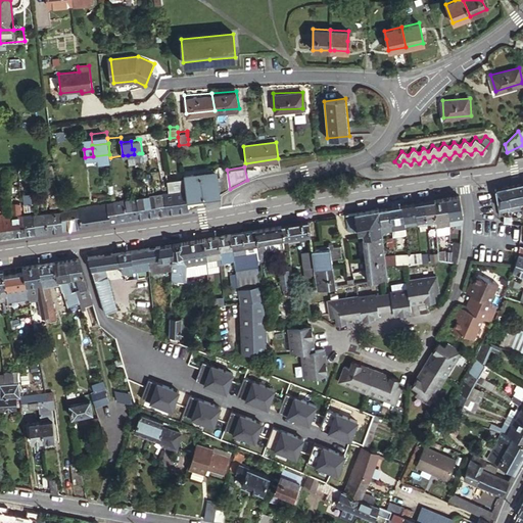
[(219,169),(223,193),(230,189),(227,170),(227,168),(219,169)]
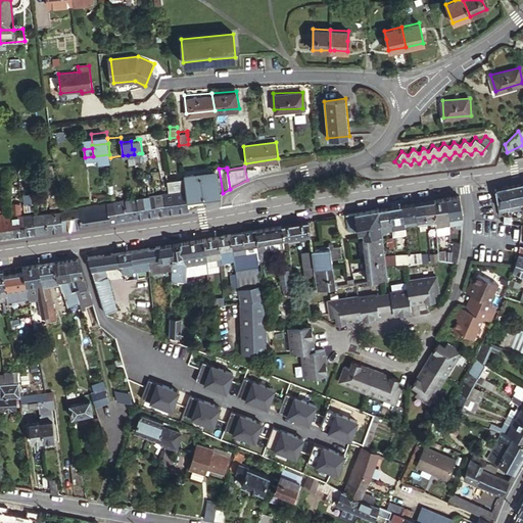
[(184,179),(185,189),(188,209),(204,201),(220,194),(216,174),(193,176),(193,174),(183,175),(184,179)]
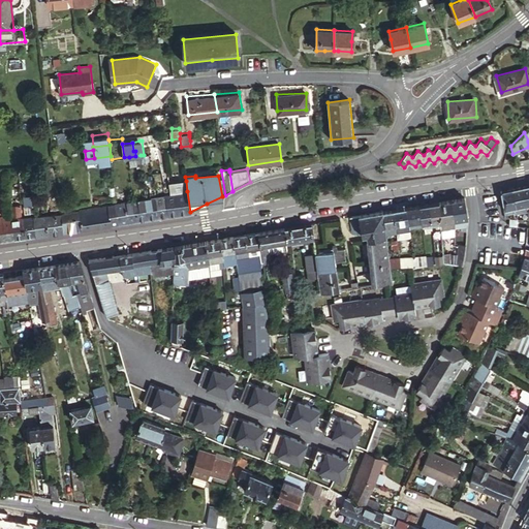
[(170,193),(187,191),(186,181),(169,183),(170,193)]
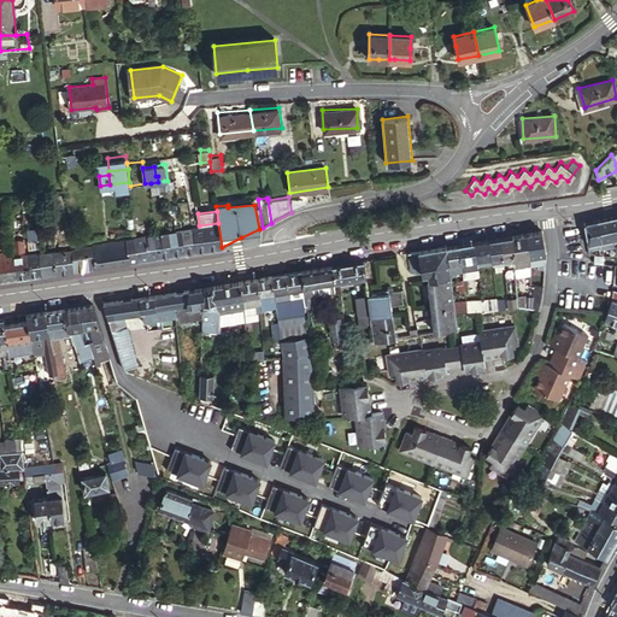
[(609,241),(612,240),(607,218),(597,221),(600,242),(609,241)]
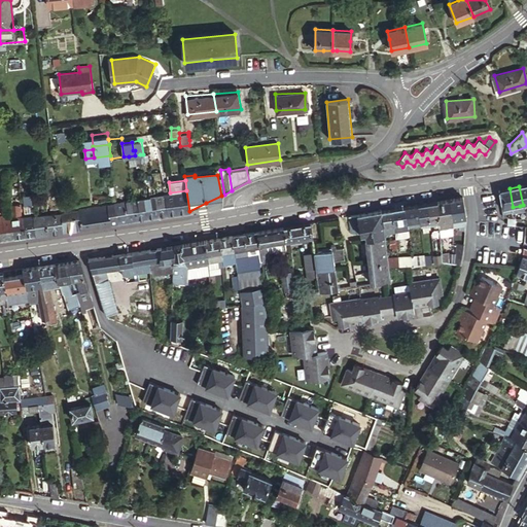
[(513,207),(510,188),(499,190),(504,216),(507,216),(505,209),(511,208),(513,207)]
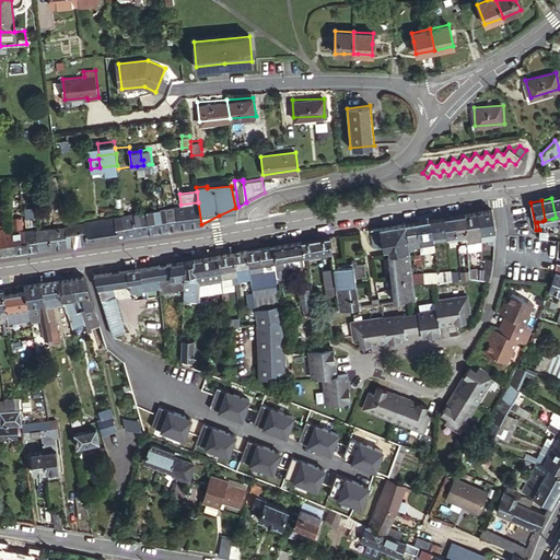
[(175,205),(177,226),(190,225),(201,224),(198,202),(181,205),(175,205)]
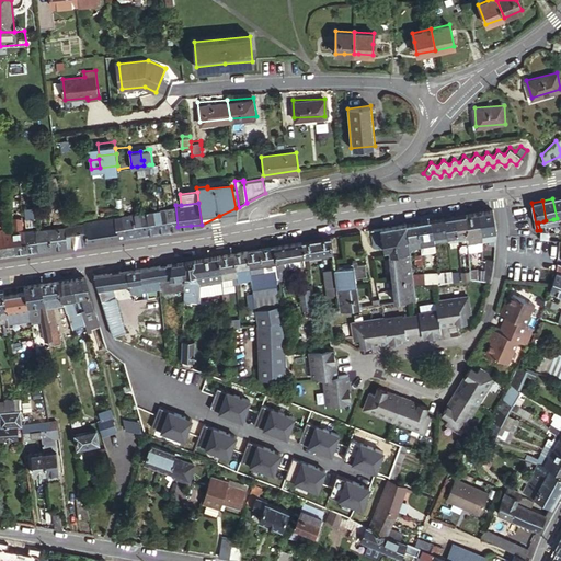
[(175,206),(165,207),(168,229),(178,227),(175,205),(175,206)]
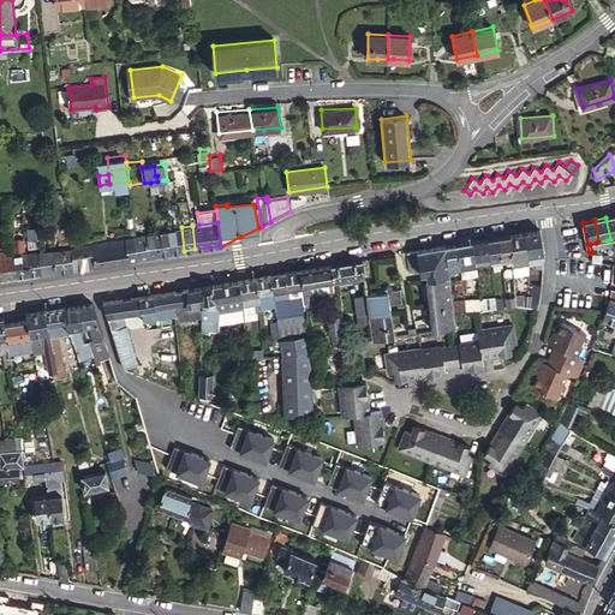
[(37,248),(36,226),(27,227),(29,249),(37,248)]
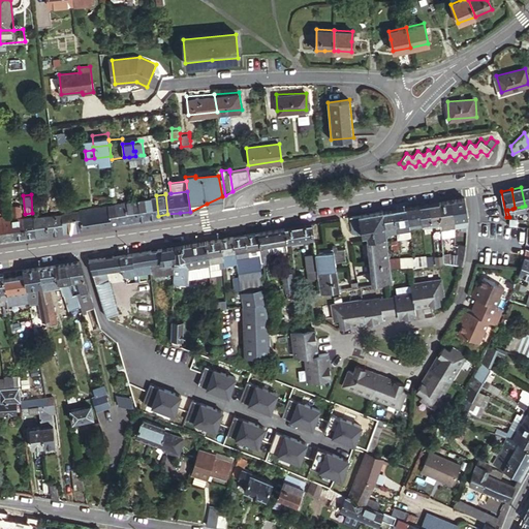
[(156,195),(146,197),(148,217),(158,216),(156,195)]
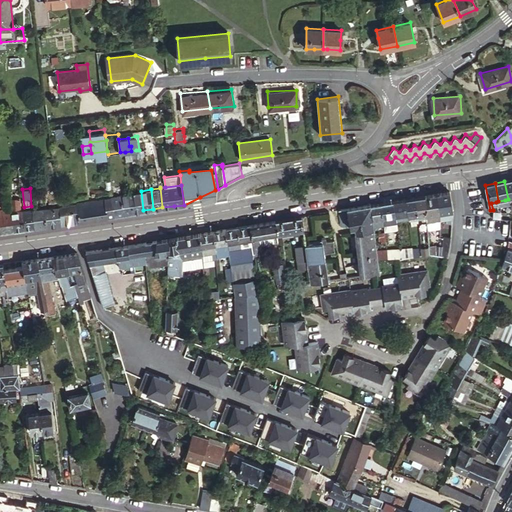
[(143,210),(141,191),(131,193),(133,211),(143,210)]
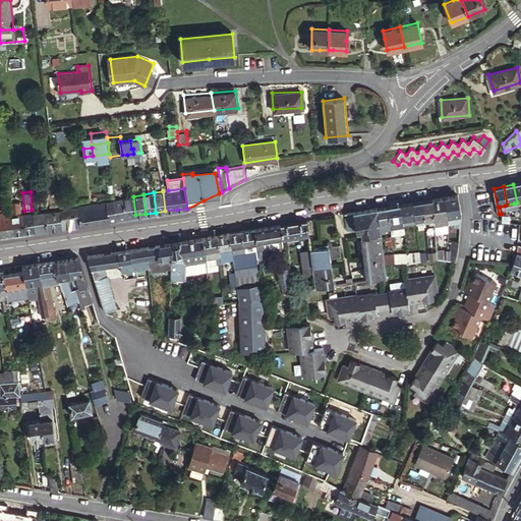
[(459,215),(457,195),(444,197),(447,217),(455,215),(459,215)]
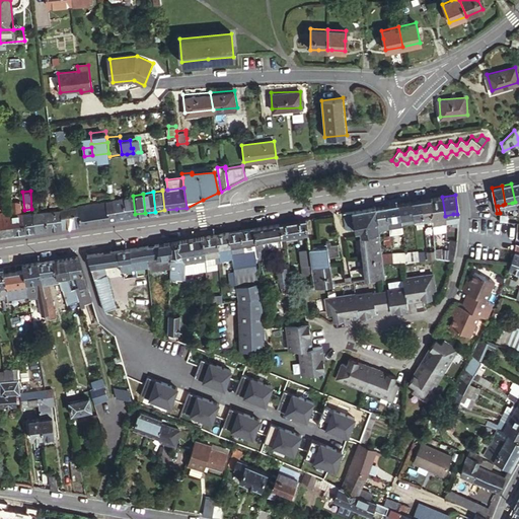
[(19,196),(10,196),(11,212),(21,210),(19,196)]
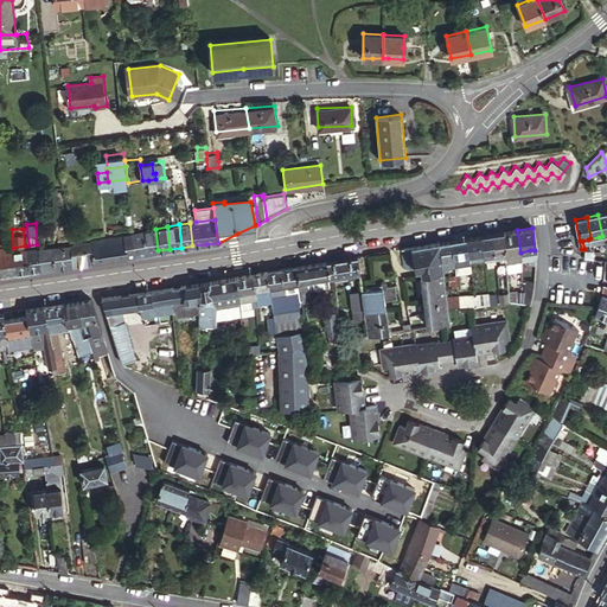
[(132,234),(133,234),(136,254),(158,250),(155,229),(132,234)]
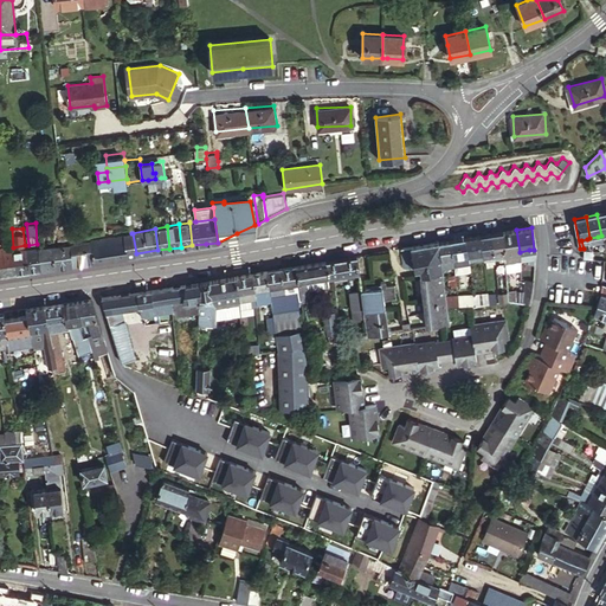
[(520,252),(516,230),(502,232),(504,251),(504,255),(520,252)]
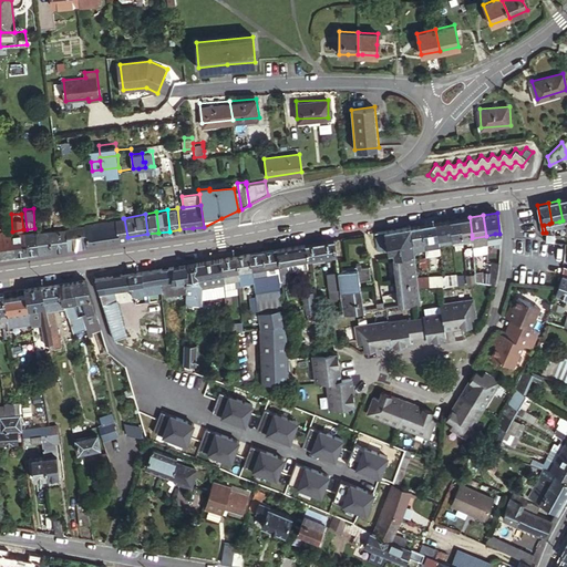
[(470,217),(459,218),(461,236),(466,235),(472,235),(470,217)]
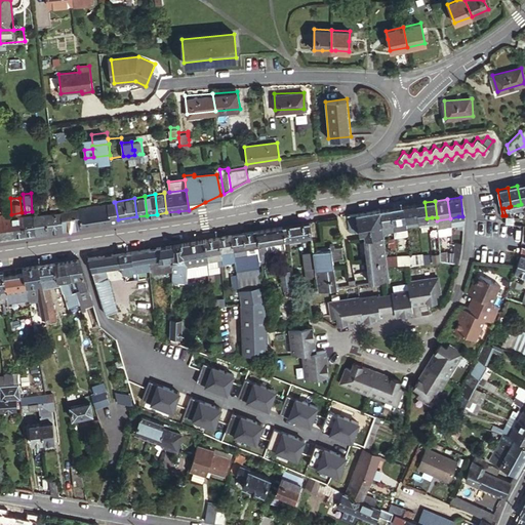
[(118,219),(115,202),(79,208),(79,209),(81,226),(118,219)]
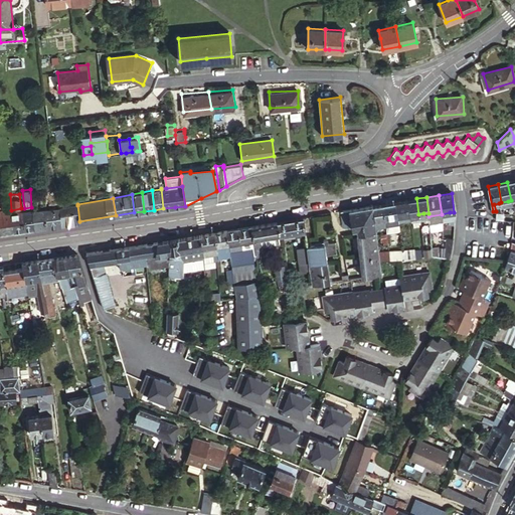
[(416,198),(408,200),(410,212),(410,215),(418,214),(416,198)]
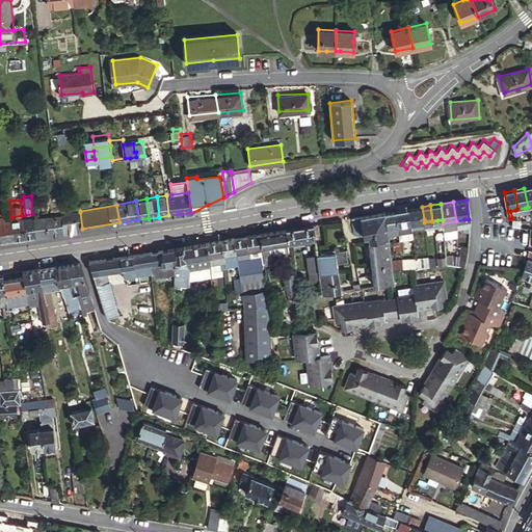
[(422,207),(408,209),(409,222),(411,221),(424,219),(422,207)]
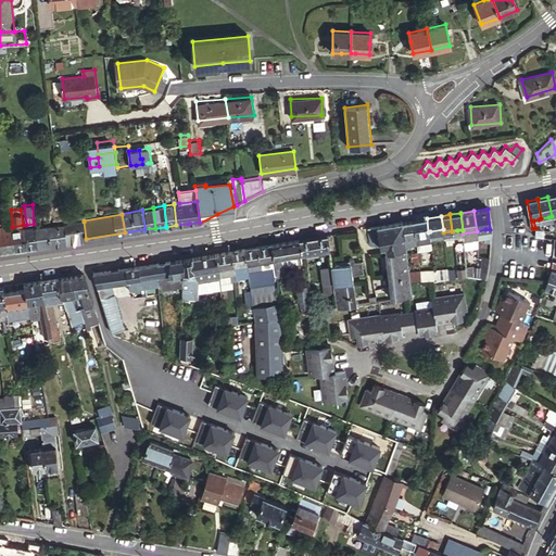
[(427,218),(413,220),(415,235),(426,232),(428,232),(427,218)]
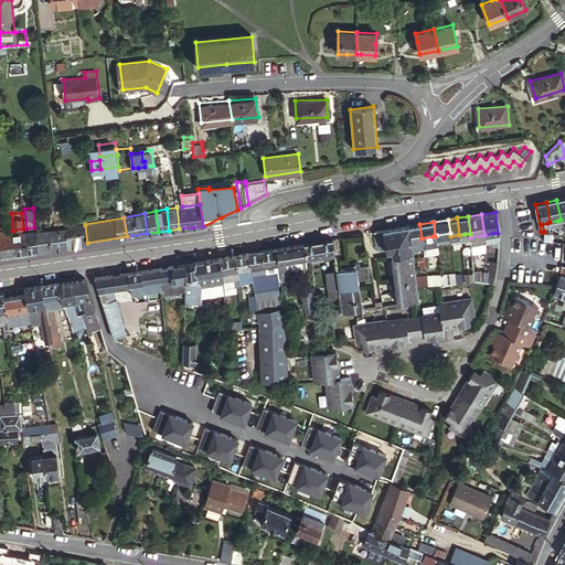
[(419,224),(411,225),(413,240),(419,238),(422,238),(419,224)]
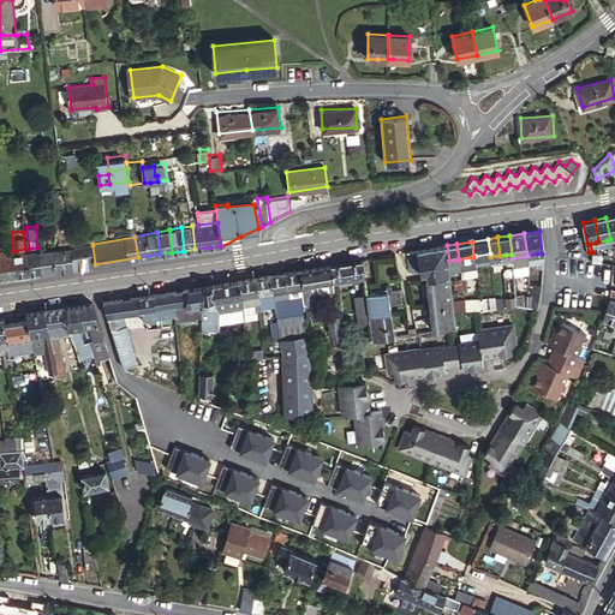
[(73,250),(71,251),(73,267),(95,264),(93,245),(73,250)]
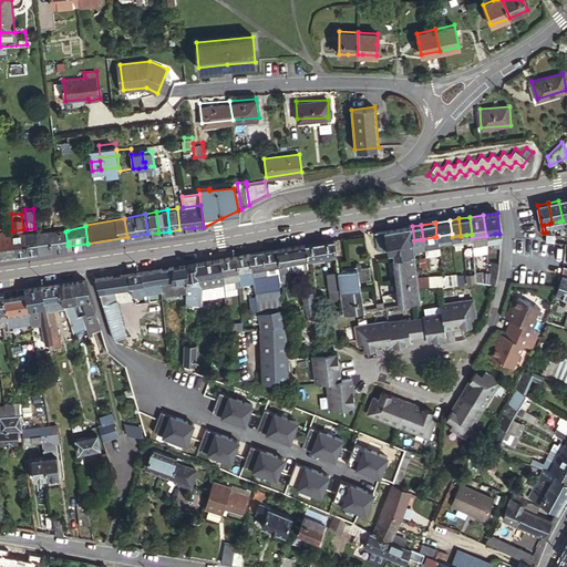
[(412,226),(384,230),(387,248),(388,251),(392,251),(400,303),(420,300),(419,286),(418,277),(415,250),(414,240),(412,226)]
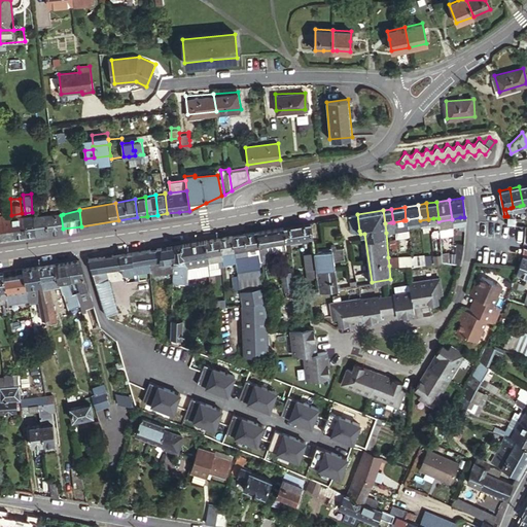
[(57,213),(48,214),(46,215),(48,232),(60,230),(57,215),(57,213)]
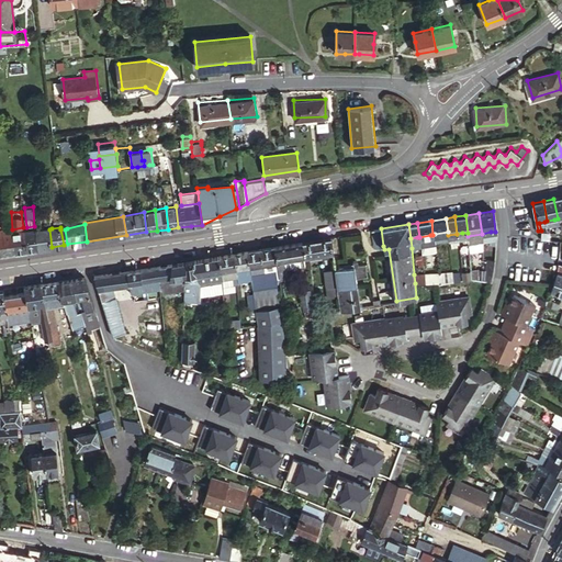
[(383,246),(381,228),(370,231),(373,247),(383,246)]
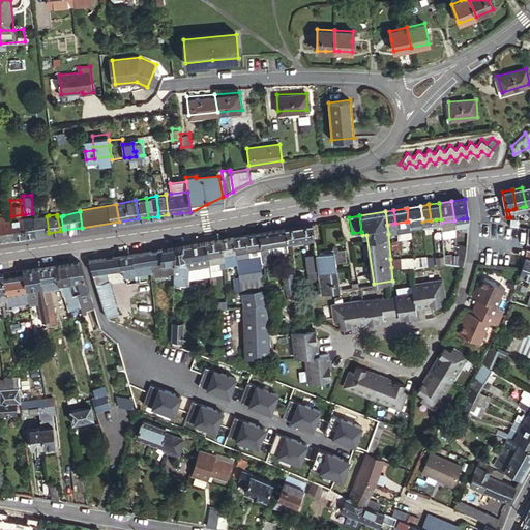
[(49,233),(47,216),(34,217),(35,234),(49,233)]
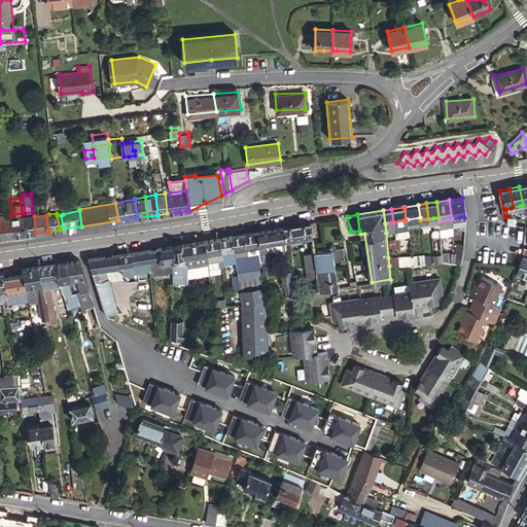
[(34,216),(24,217),(23,217),(25,235),(35,233),(34,216)]
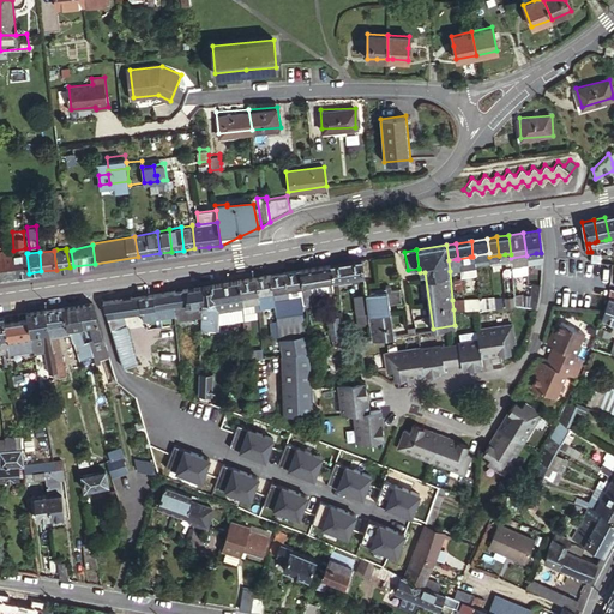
[(29,274),(26,253),(14,254),(16,276),(29,274)]
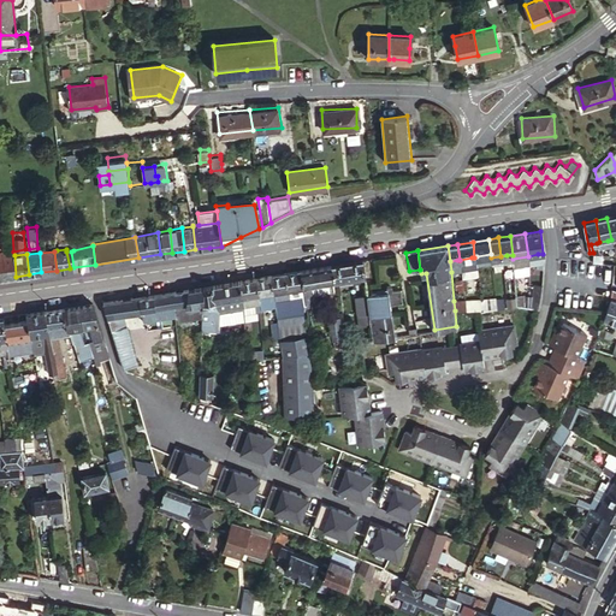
[(478,259),(474,260),(475,266),(491,264),(491,258),(491,254),(477,256),(478,259)]
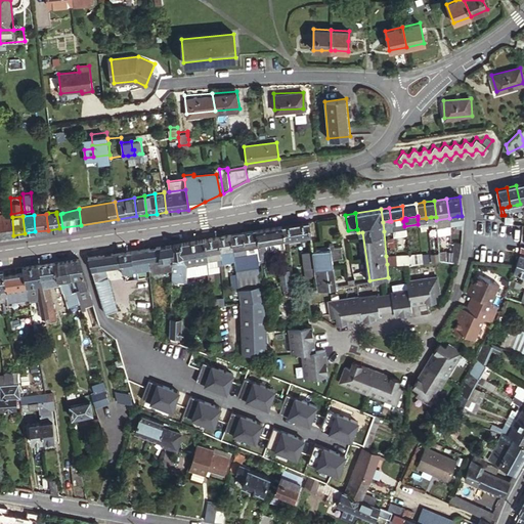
[(461,219),(462,216),(457,216),(456,224),(449,223),(449,226),(453,226),(454,228),(461,228),(461,219)]
